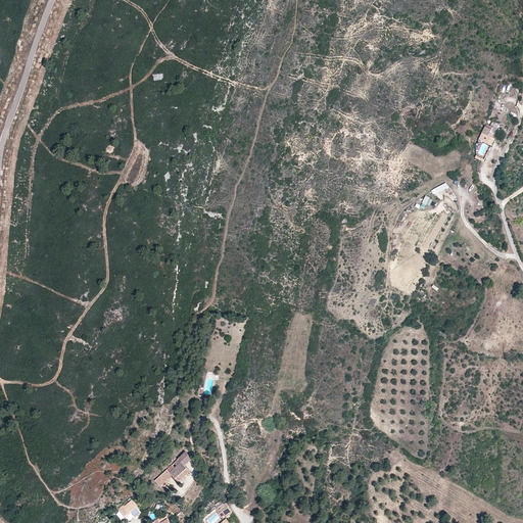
[(494,136),(500,125),(493,122),(490,126),(487,124),(485,127),(491,131),(490,133),(494,136)]
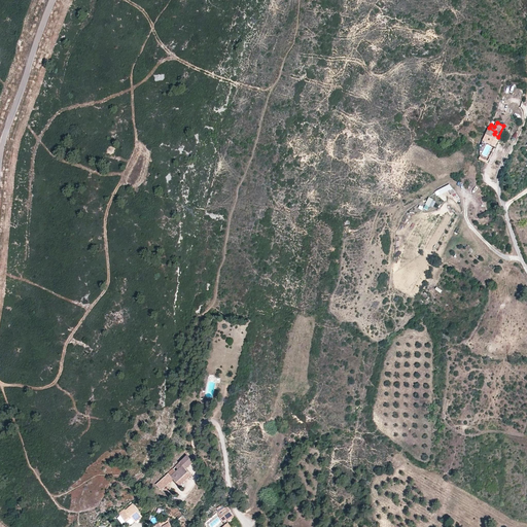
[(448,200),(445,195),(450,191),(455,202),(459,200),(451,184),(436,191),(442,203),(448,200)]
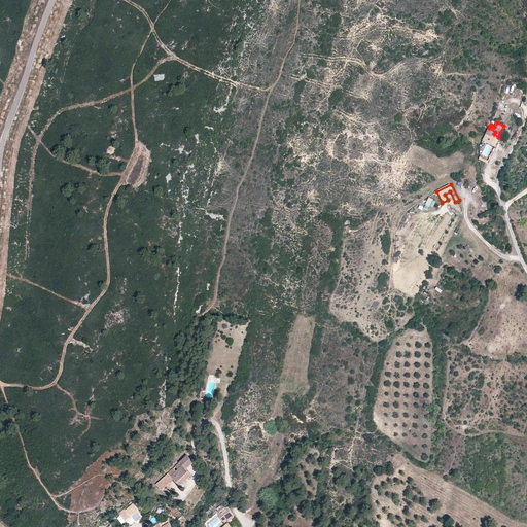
[(428,210),(433,200),(429,198),(424,208),(428,210)]
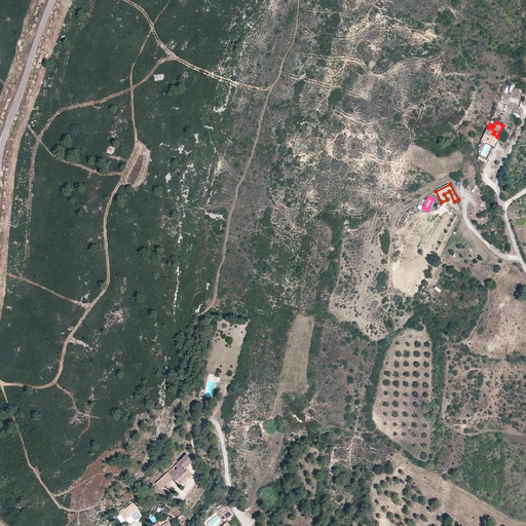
[(194,461),(188,454),(176,465),(179,468),(176,470),(174,467),(156,484),(161,488),(174,478),(177,482),(189,471),(187,468),(194,461)]
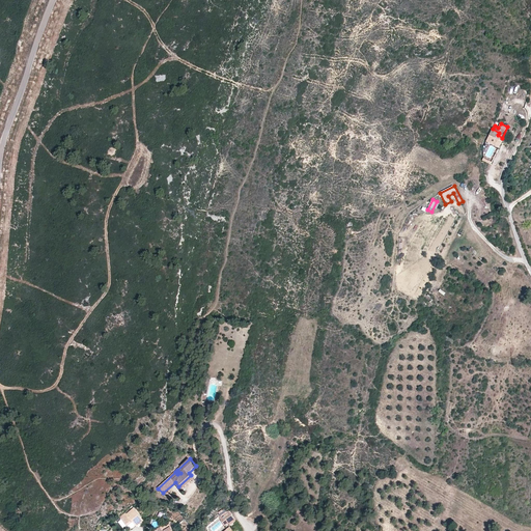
[(194,478),(191,475),(178,486),(182,490),(194,478)]
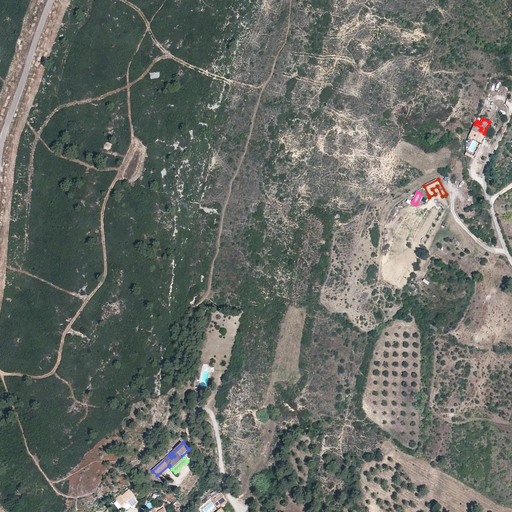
[(118,499),(124,507),(129,503),(132,507),(139,501),(129,490),(118,499)]
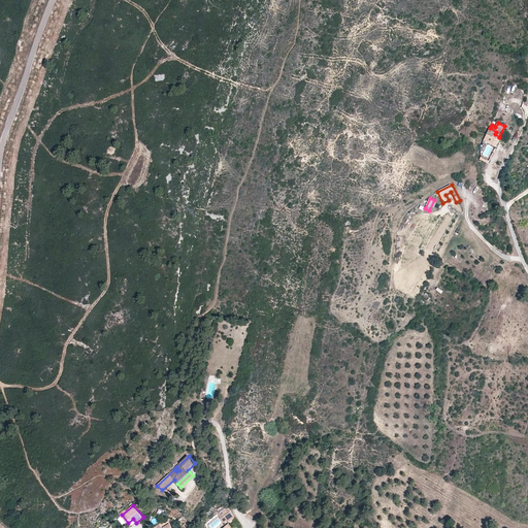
[(232,512),(231,512),(228,507),(218,515),(224,522),(227,520),(229,522),(235,518),(232,512)]
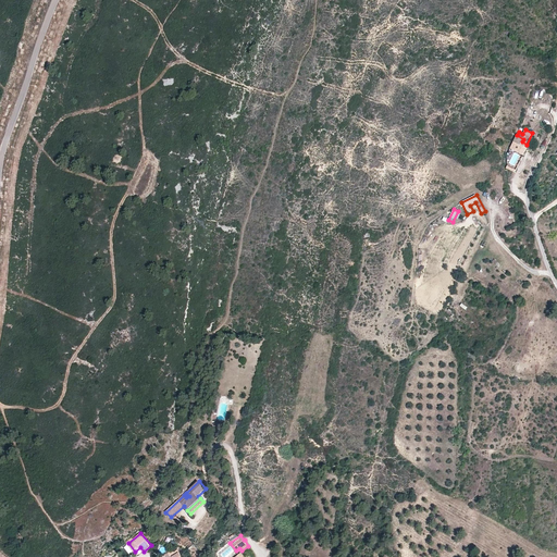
[(138,556),(144,552),(140,547),(135,552),(138,556)]
